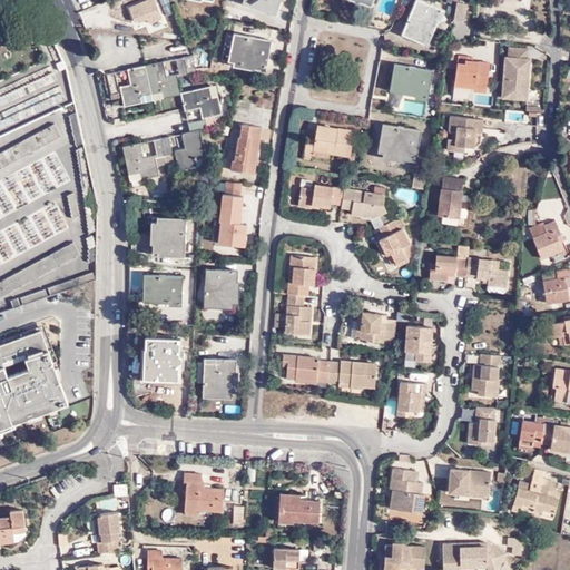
[(135,0),(127,3),(133,21),(148,17),(149,21),(164,17),(157,0),(135,0)]
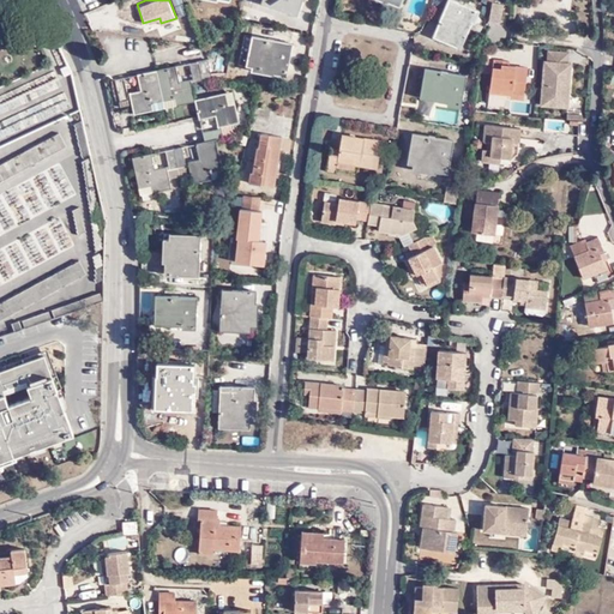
[(307,0),(269,0),(269,4),(299,11),(301,0),(302,0),(308,1),(307,0)]
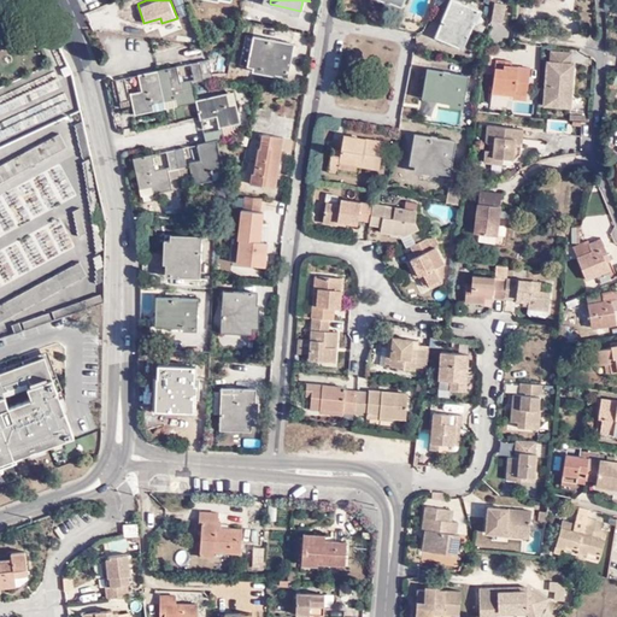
[(465,35),(476,6),(459,0),(448,0),(440,27),(465,35)]
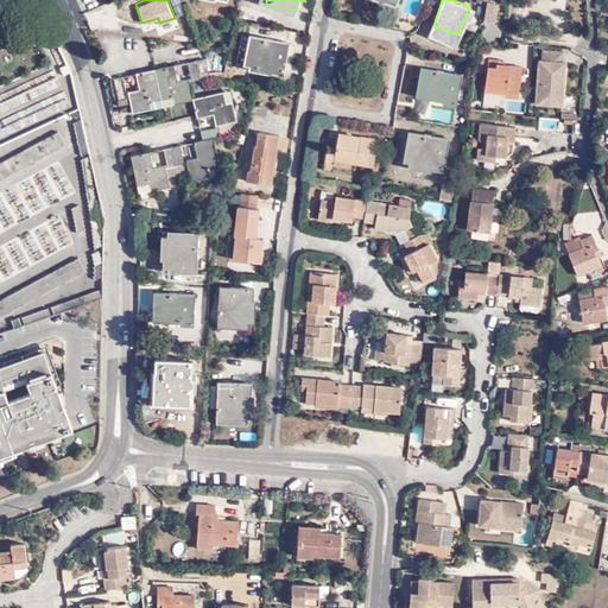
[(495,4),(486,2),(483,21),(493,21),(495,4)]
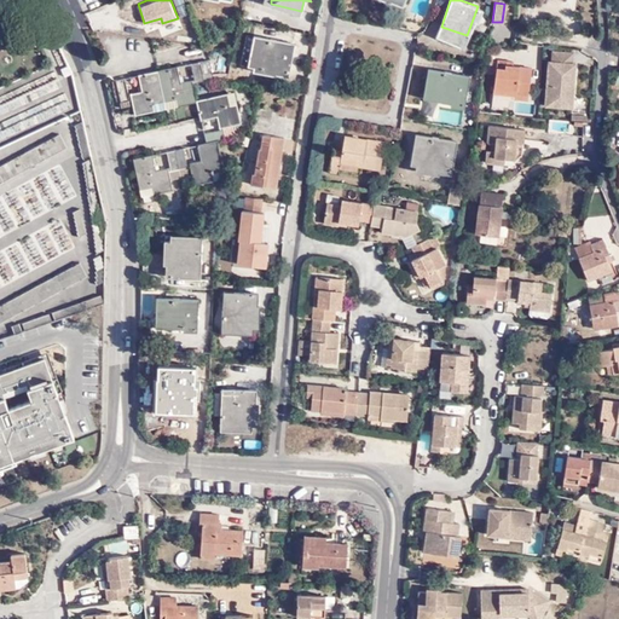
[(258,63),(261,42),(254,41),(250,62),(258,63)]
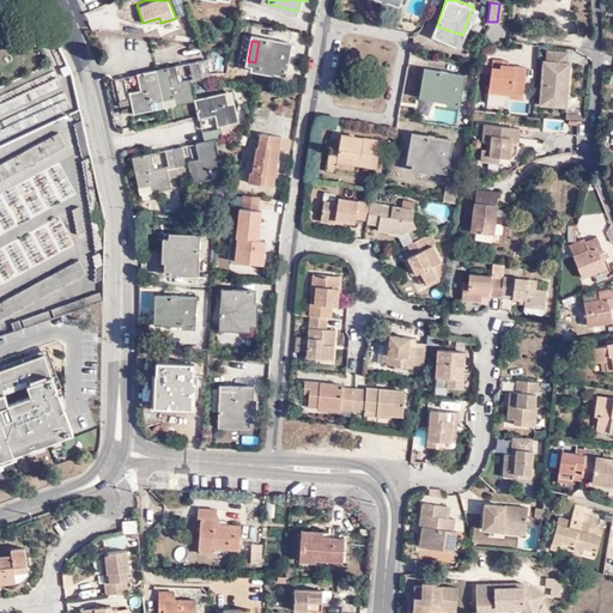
[(291,49),(259,42),(255,62),(273,66),(274,60),(289,62),(291,49)]
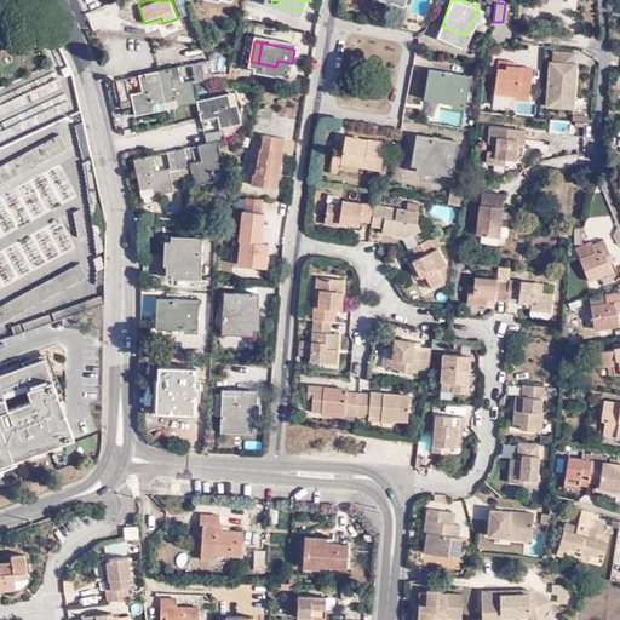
[(276,67),(258,63),(257,69),(294,76),(299,51),(294,50),(292,63),(277,61),(276,67)]
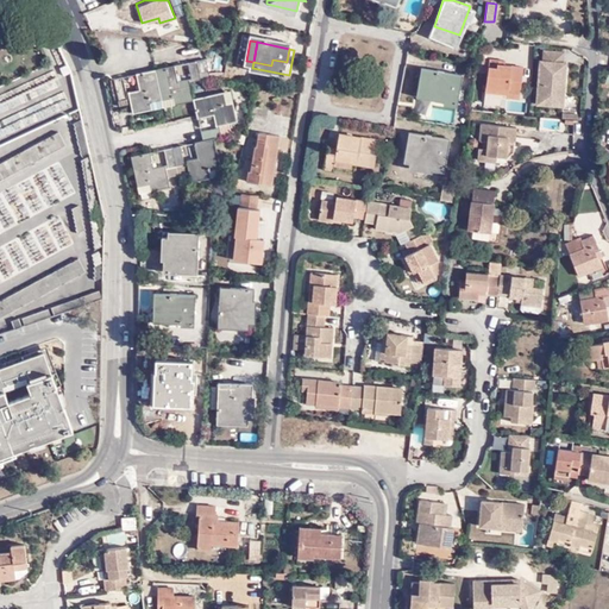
[(545,49),(544,60),(564,62),(565,51),(545,49)]
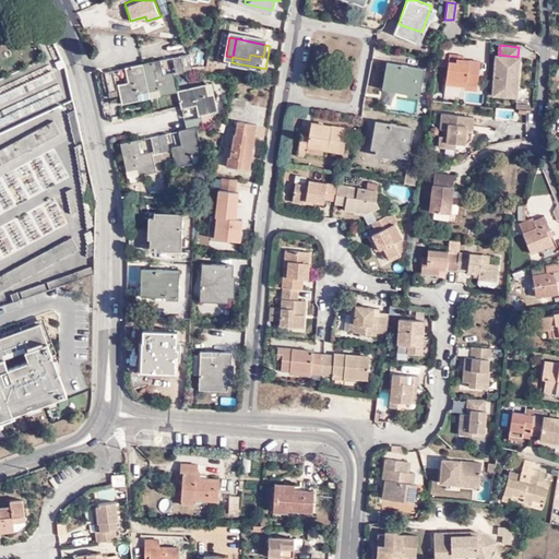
[(194,72),(190,55),(174,58),(177,73),(166,75),(163,60),(127,69),(129,78),(119,80),(123,102),(179,90),(176,76),(194,72)]
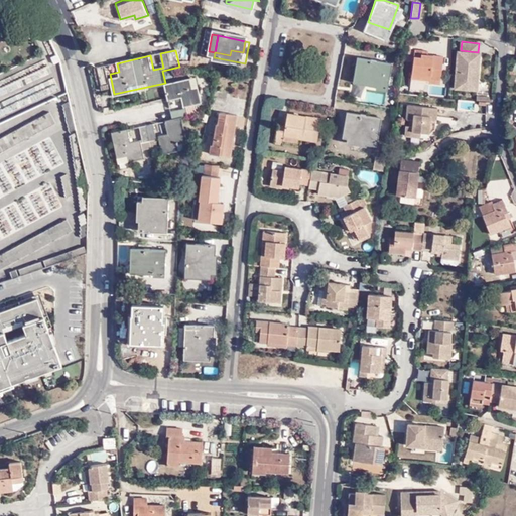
[(478,52),(461,50),(458,50),(455,87),(478,90),(479,78),(476,78),(476,71),(480,71),(481,53),(478,52)]
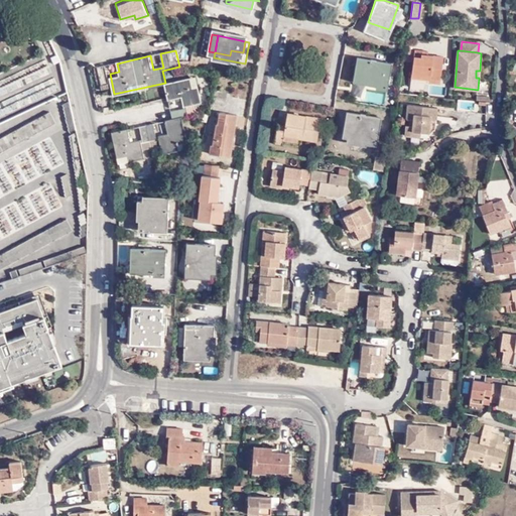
[(444,55),(428,53),(421,53),(421,56),(414,55),(412,73),(431,74),(430,78),(441,79),(444,55)]
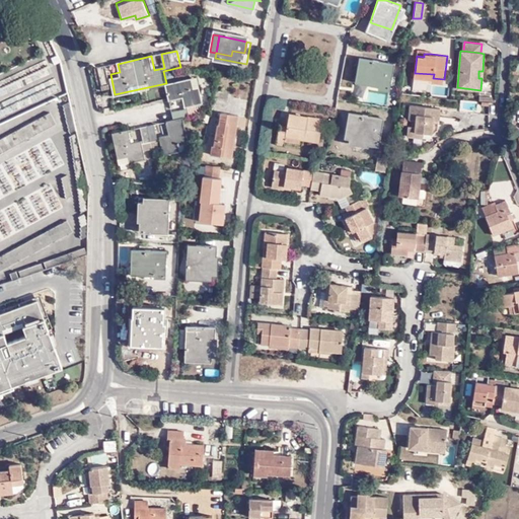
[(394,66),(365,60),(359,59),(354,83),(361,84),(389,90),(394,66)]
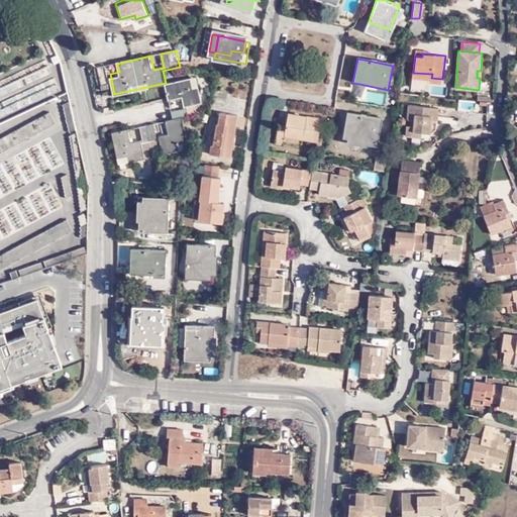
[(0,120),(62,98),(47,62),(0,80),(0,120)]
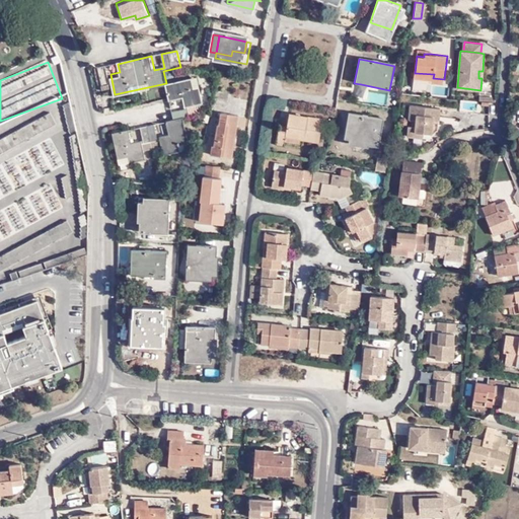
[(108,84),(104,66),(96,68),(101,86),(108,84)]
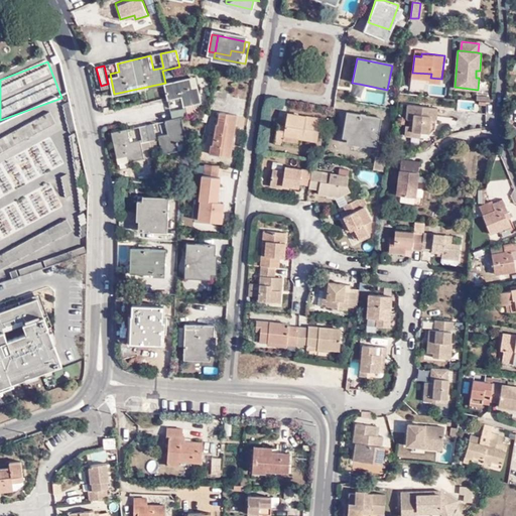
[(184,106),(196,103),(202,102),(198,86),(192,88),(190,78),(165,83),(169,99),(179,97),(182,106),(184,106)]
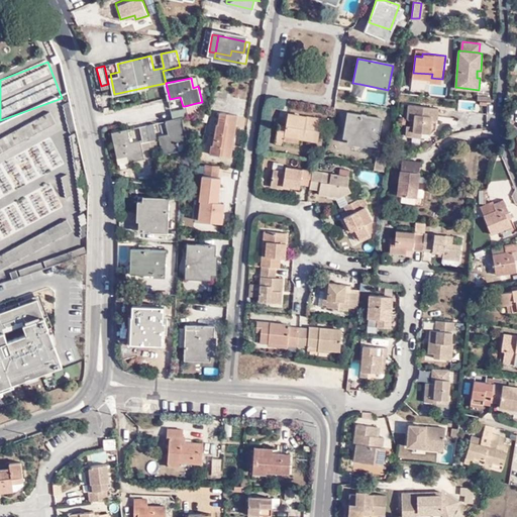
[(370,89),(368,100),(384,102),(386,92),(370,89)]
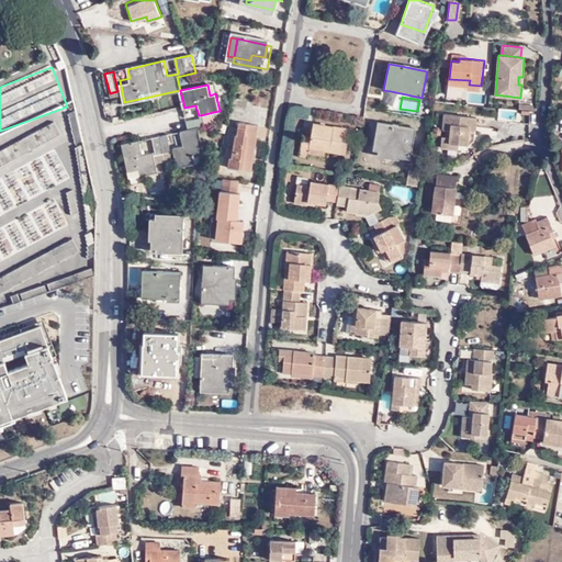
[(215,122),(213,112),(201,115),(202,119),(204,119),(205,125),(215,122)]
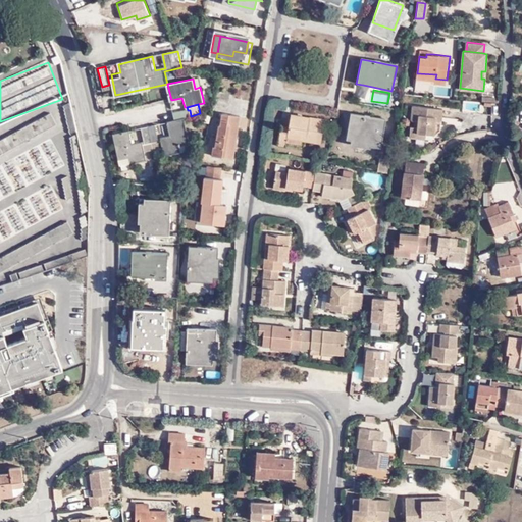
[(408,135),(417,136),(417,131),(424,132),(433,133),(439,127),(440,120),(434,120),(434,115),(441,116),(442,107),(412,104),(410,118),(414,118),(413,125),(410,124),(408,135)]
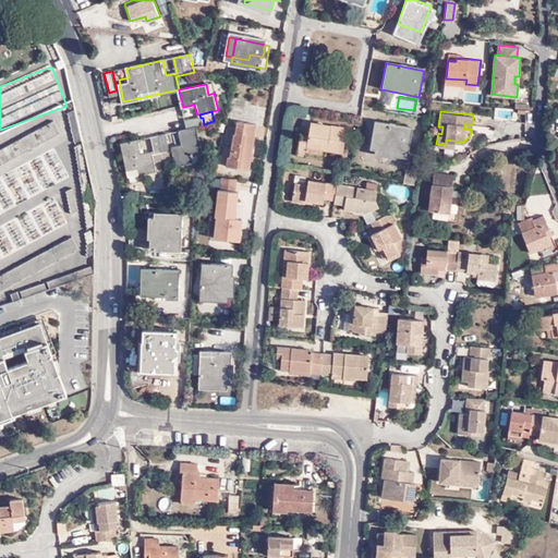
[(197,125),(204,124),(203,118),(201,118),(186,121),(187,126),(179,129),(182,143),(170,146),(174,166),(194,161),(192,156),(204,154),(197,125)]
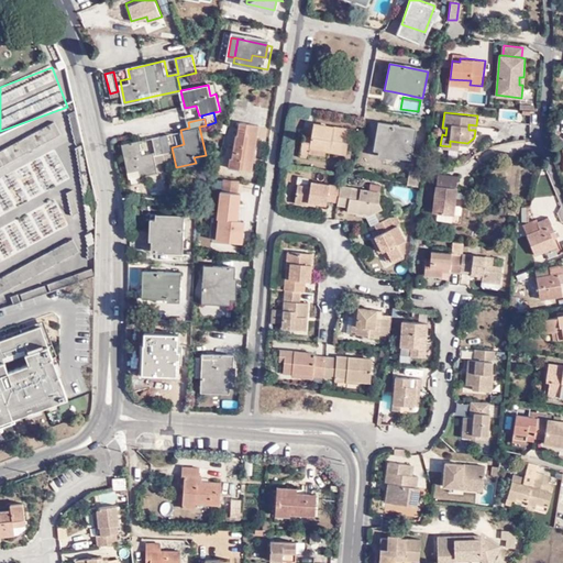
[(29,145),(62,134),(56,121),(24,132),(29,145)]
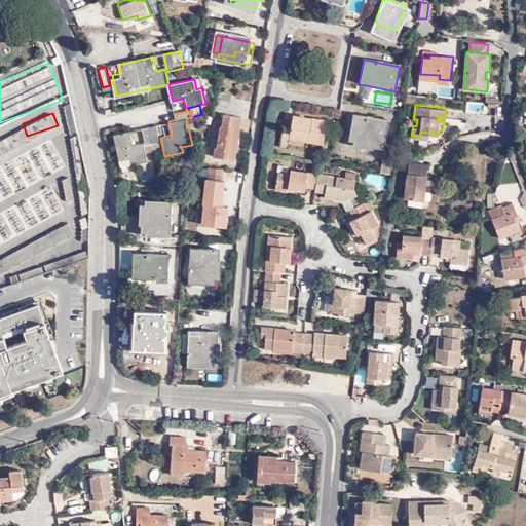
[(216,155),(232,157),(234,142),(238,143),(240,133),(242,116),(226,113),(224,124),(222,124),(219,146),(217,146),(216,155)]
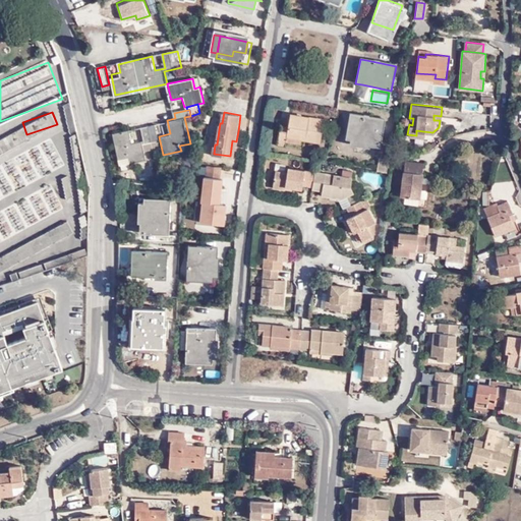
[(351,131),(353,115),(348,114),(345,134),(350,135),(349,141),(380,146),(384,119),(380,118),(379,123),(381,124),(380,130),(368,129),(367,133),(351,131)]
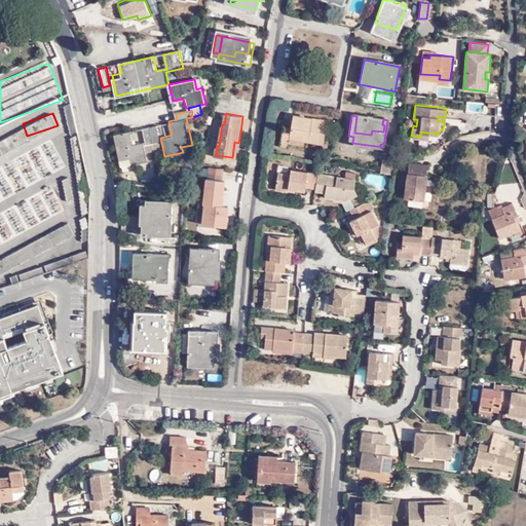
[(287,146),(288,142),(288,138),(301,139),(321,142),(324,121),(291,116),(289,127),(282,126),(278,145),(287,146)]
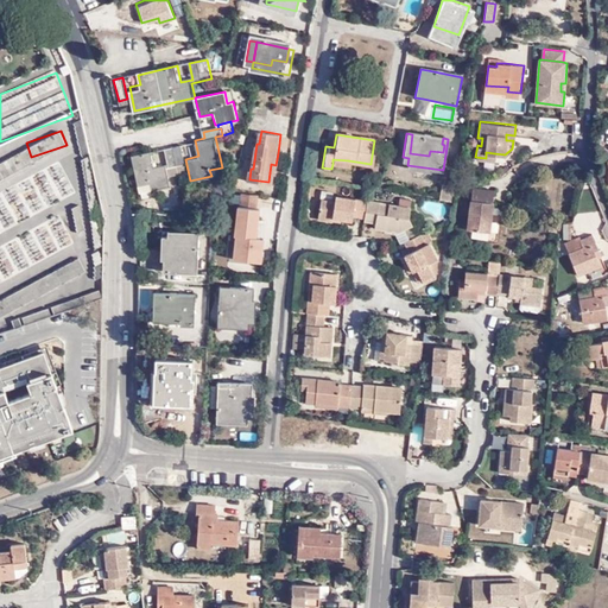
[(443,138),(412,134),(410,153),(429,156),(430,151),(443,152),(444,145),(442,144),(443,138)]
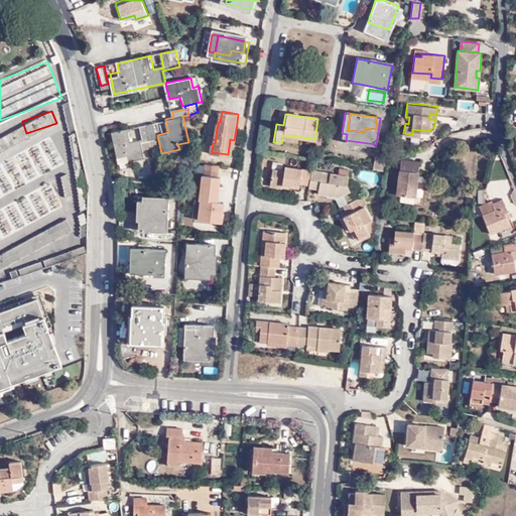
[(155,137),(152,123),(138,126),(142,140),(155,137)]
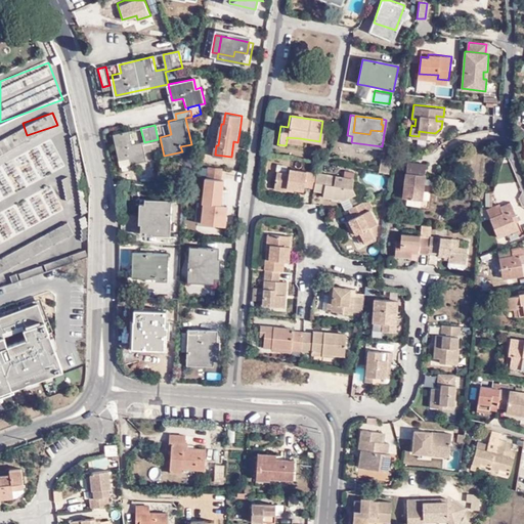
[(131,142),(127,128),(110,132),(116,159),(125,157),(127,163),(143,159),(139,140),(131,142)]
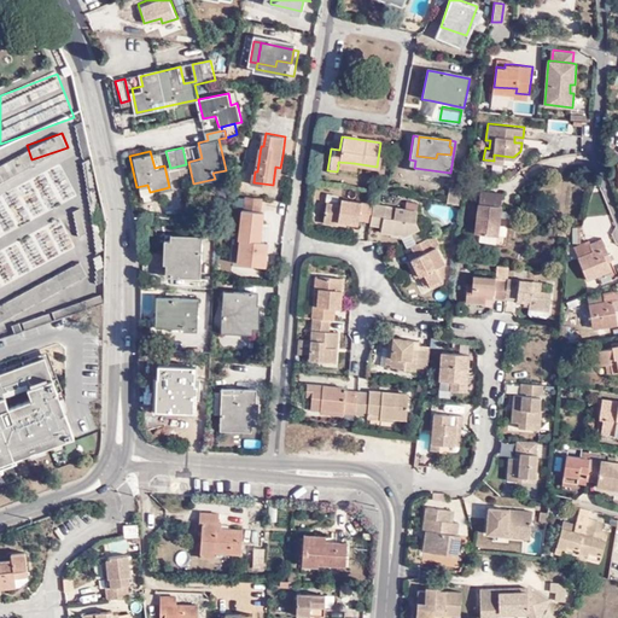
[(0,181),(16,174),(7,158),(0,162),(0,181)]
